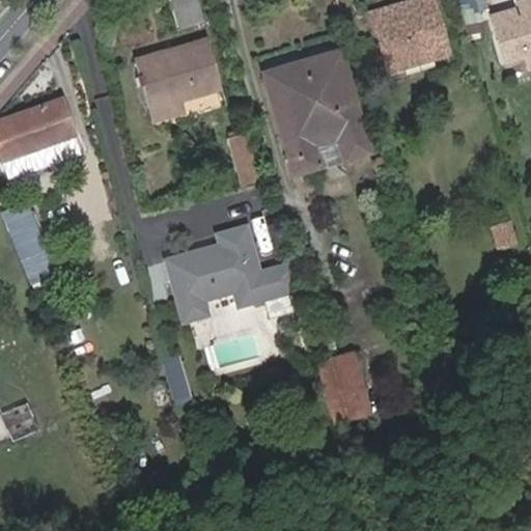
[(167,0),(174,23),(197,17),(193,0),(167,0)]
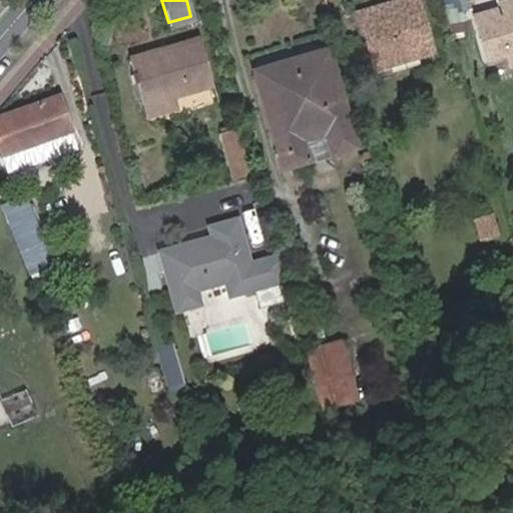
[(448,0),(452,26),(466,24),(464,8),(477,7),(475,0),(448,0)]
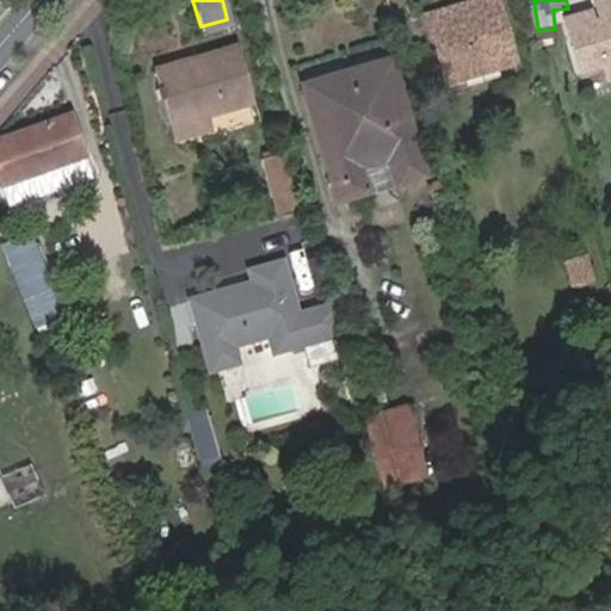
[(610,0),(598,0),(593,2),(598,18),(591,20),(587,11),(562,19),(578,72),(602,66),(605,79),(610,78),(610,0)]
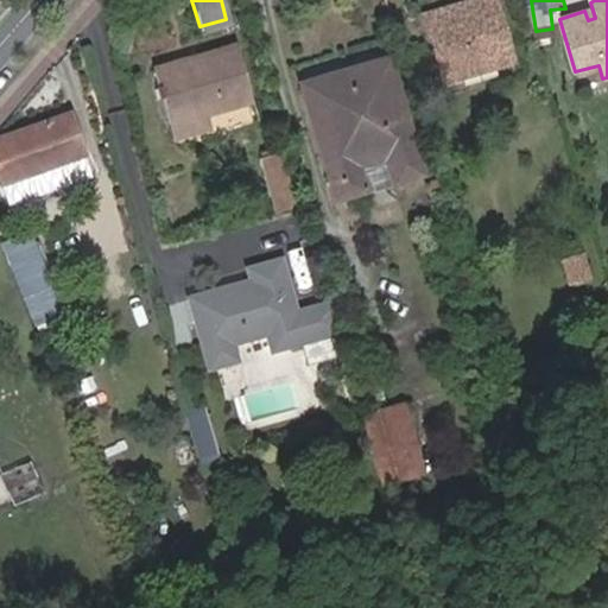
[(510,59),(493,1),(425,21),(443,78),(510,59)]
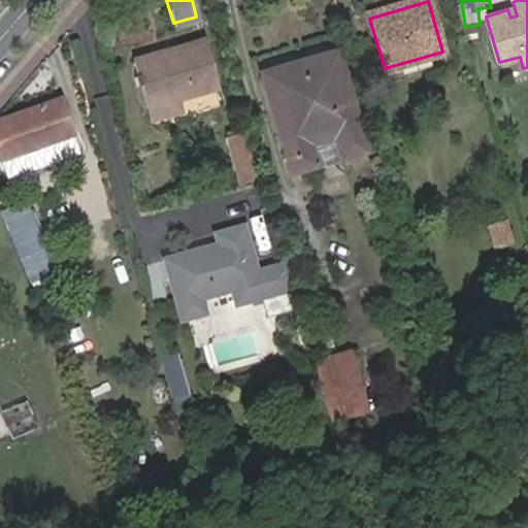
[(198,23),(196,17),(173,23),(174,29),(198,23)]
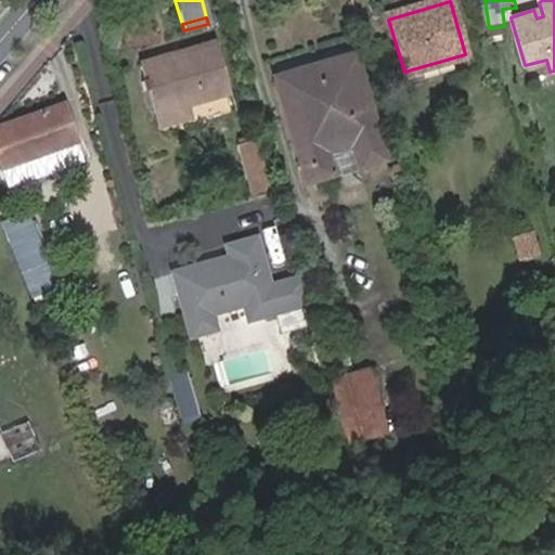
[(153,116),(189,105),(229,93),(215,43),(139,65),(153,116)]
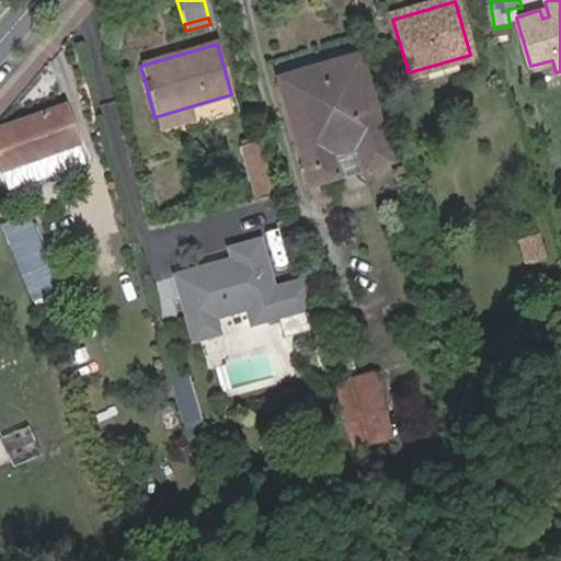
[(388,163),(357,57),(277,79),(306,186),(388,163)]
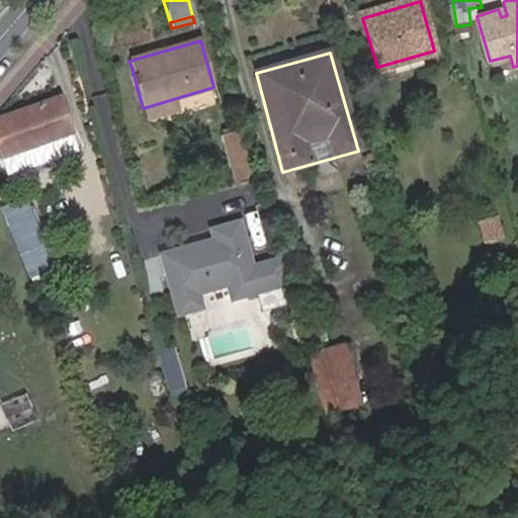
[(179,111),(176,98),(143,108),(146,120),(179,111)]
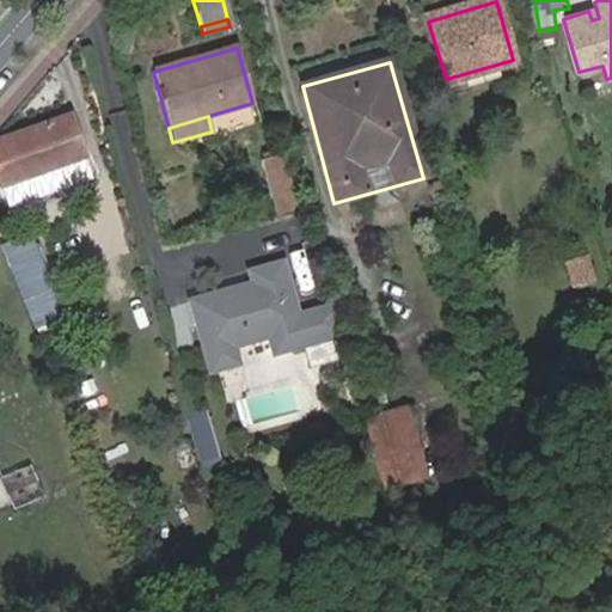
[(71,118),(0,141),(0,187),(85,160),(71,118)]
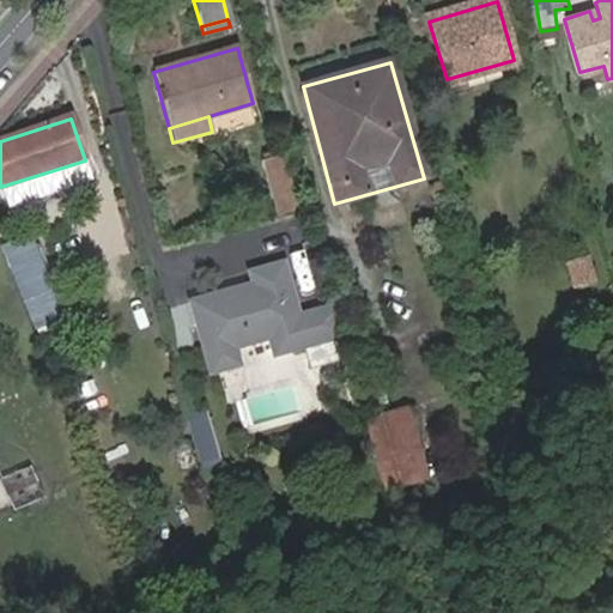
[(297,211),(281,155),(262,161),(278,216),(297,211)]
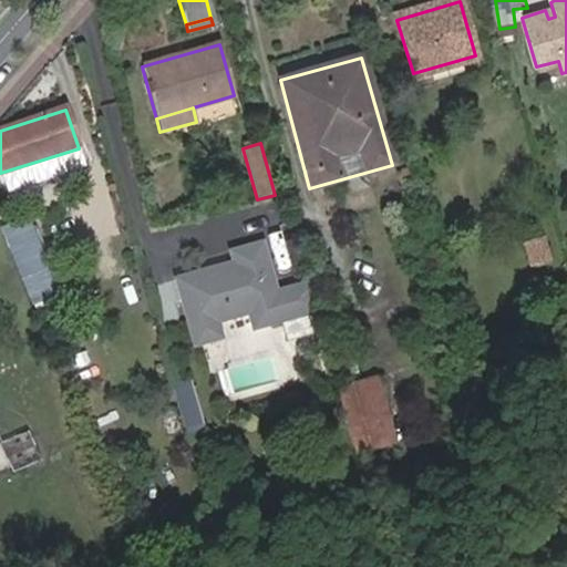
[(79,148),(0,173),(0,174),(4,189),(84,164),(79,148)]
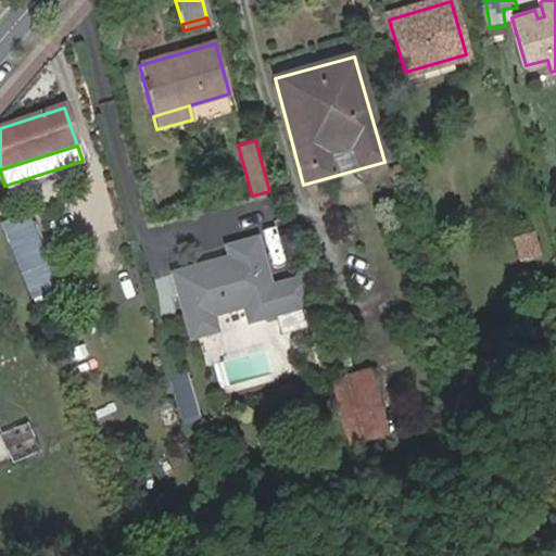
[(58,287),(28,210),(1,220),(32,297),(58,287)]
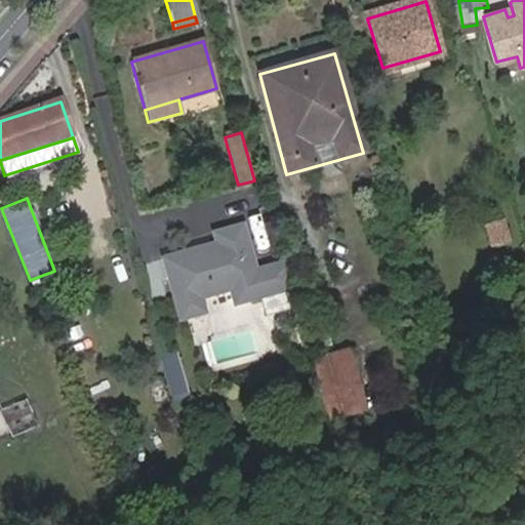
[(507,242),(502,224),(486,228),(491,246),(507,242)]
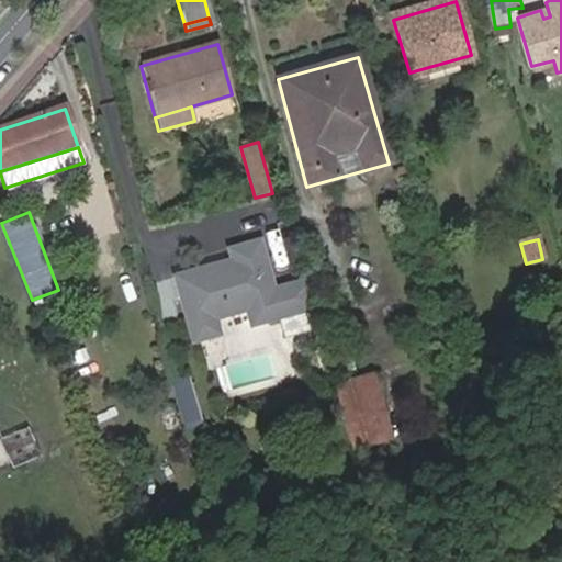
[(306,311),(299,284),(272,292),(258,243),(228,251),(232,262),(175,279),(193,344),(217,336),(218,336),(214,319),(246,311),(250,327),(306,311)]
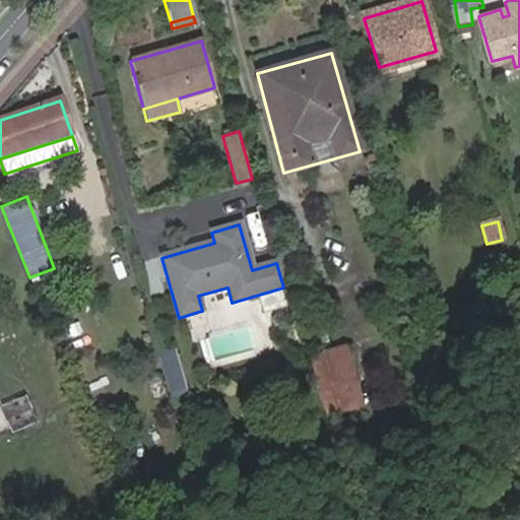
[(287,286),(281,262),(276,263),(283,287),(287,286)]
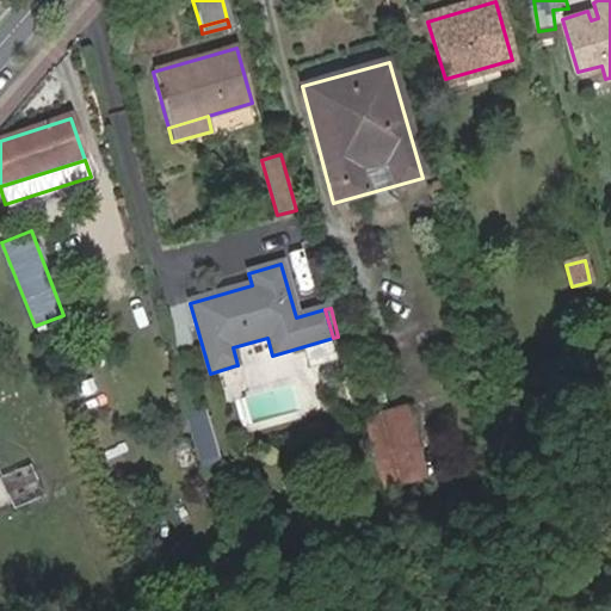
[(362,421),(382,489),(424,477),(403,409),(362,421)]
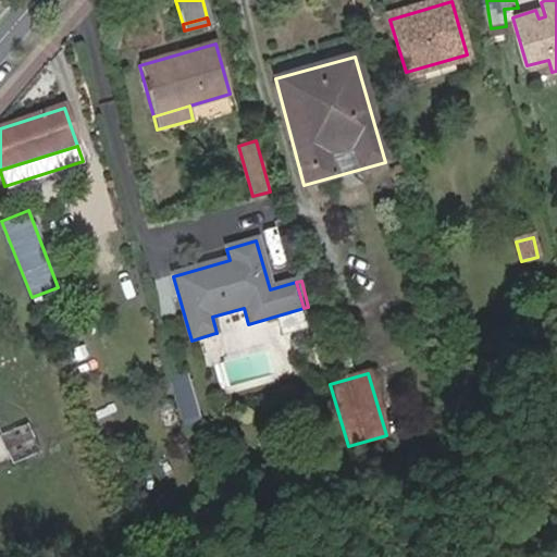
[(197,419),(185,376),(169,381),(175,405),(182,423),(197,419)]
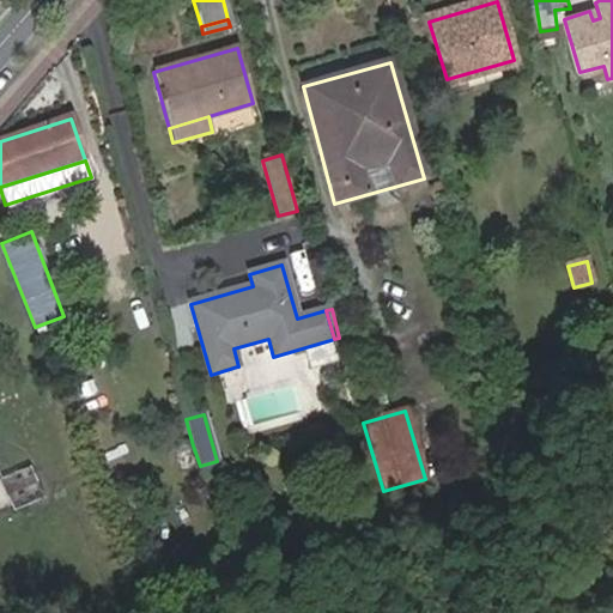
All buildings are outlined.
